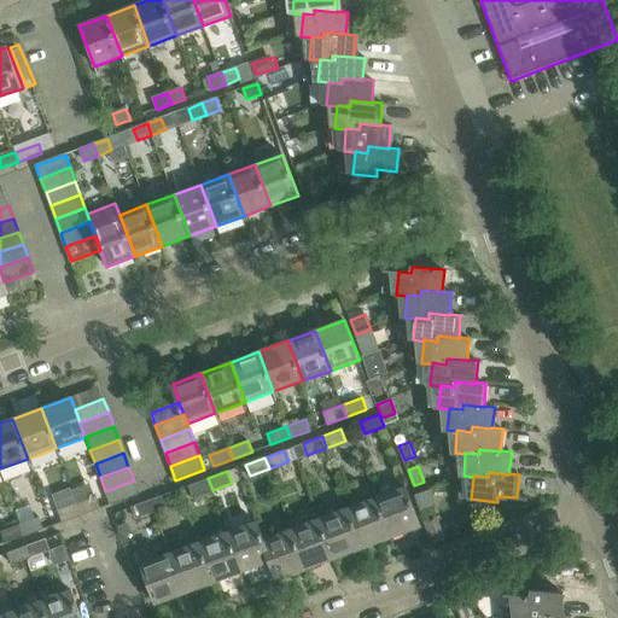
[(208,478),(188,485),(193,497),(213,490),(208,478)]
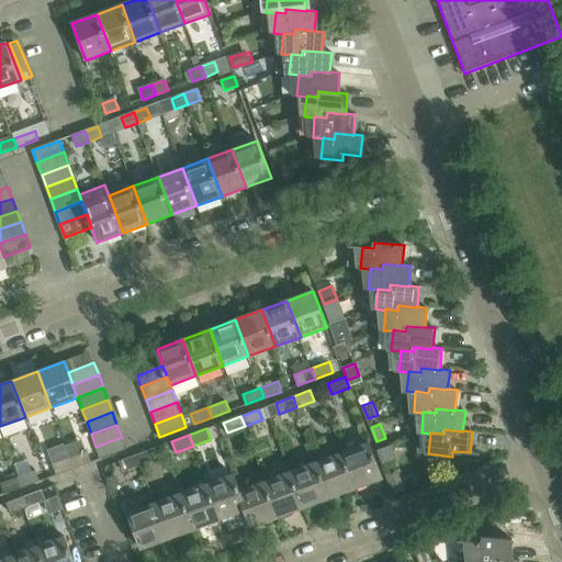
[(100,459),(126,449),(122,437),(96,447),(100,459)]
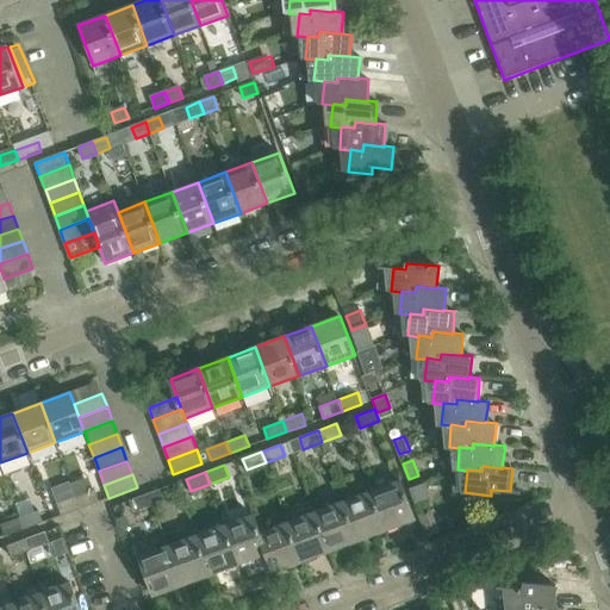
[(373,491),(387,530),(416,520),(402,480),(373,491)]
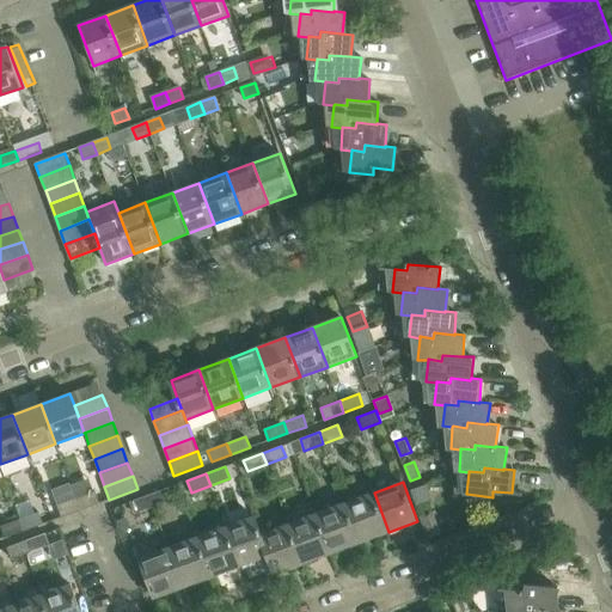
[(429,489),(427,482),(412,488),(415,495),(429,489)]
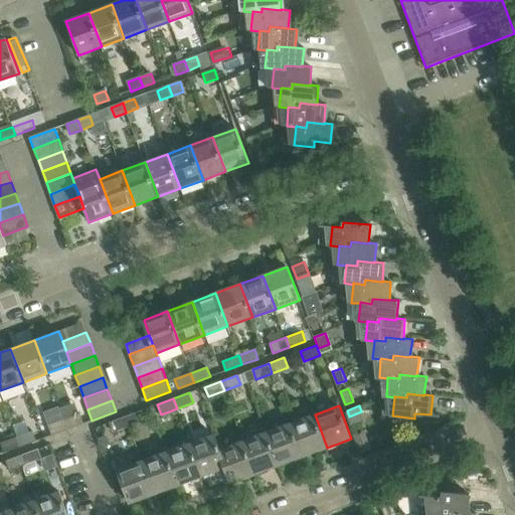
[(142,410),(126,416),(130,426),(145,420),(142,410)]
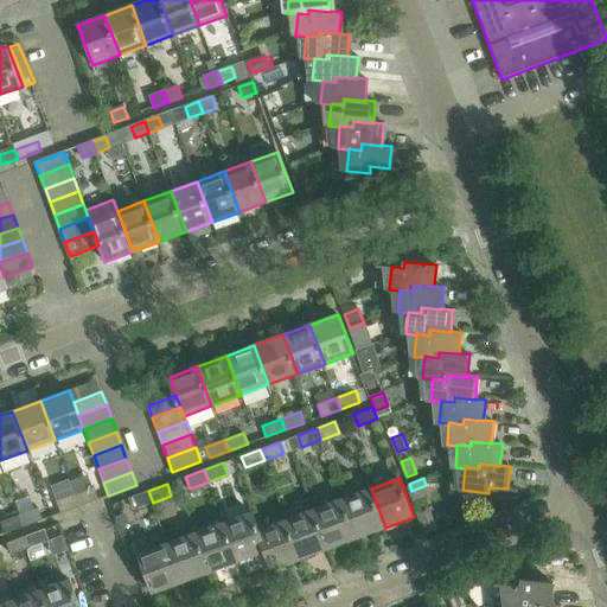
[(95,487),(76,494),(80,506),(98,499),(95,487)]
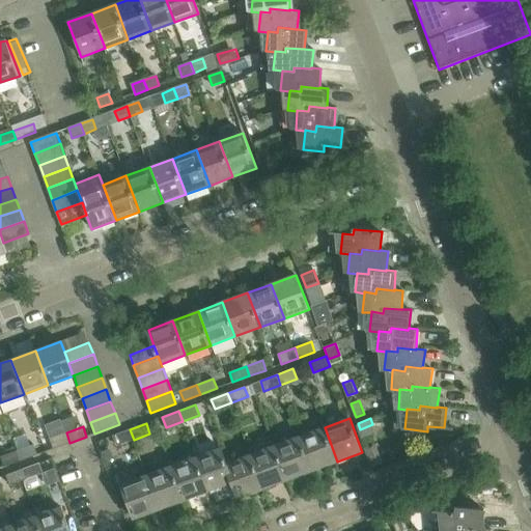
[(313,471),(337,462),(325,427),(301,437),(313,471)]
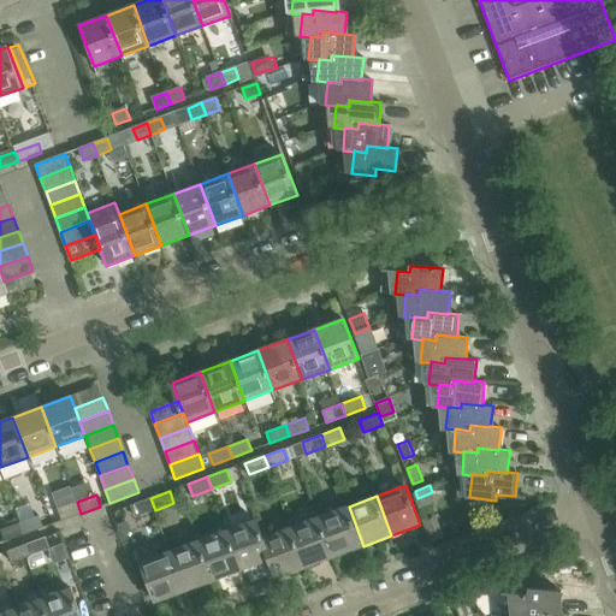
[(150,498),(131,505),(136,517),(155,510),(150,498)]
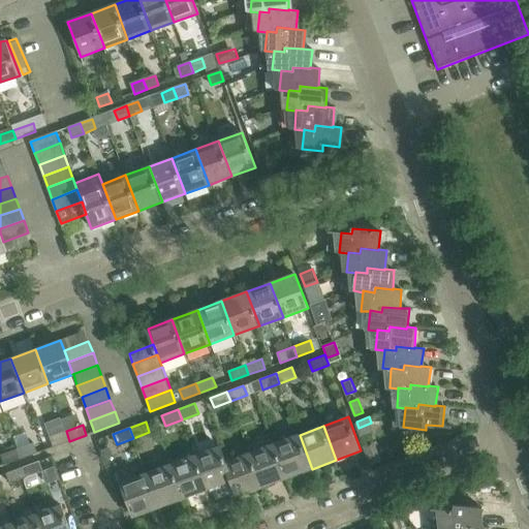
[(66,431),(50,437),(53,447),(69,441),(66,431)]
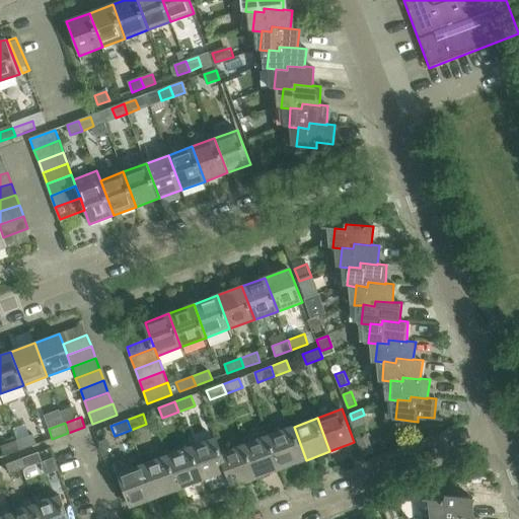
[(282,469),(306,460),(294,427),(270,436),(282,469)]
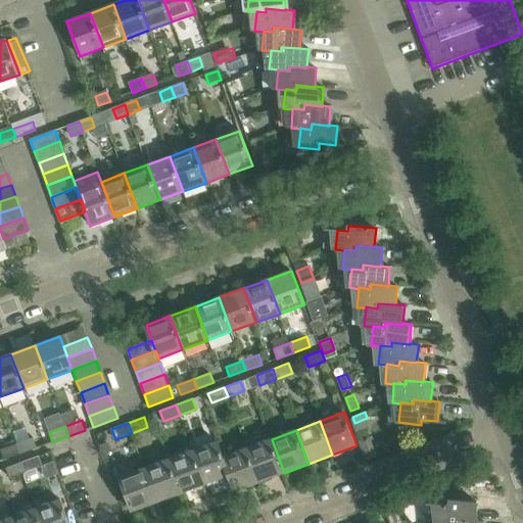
[(33,438),(16,444),(20,454),(37,447),(33,438)]
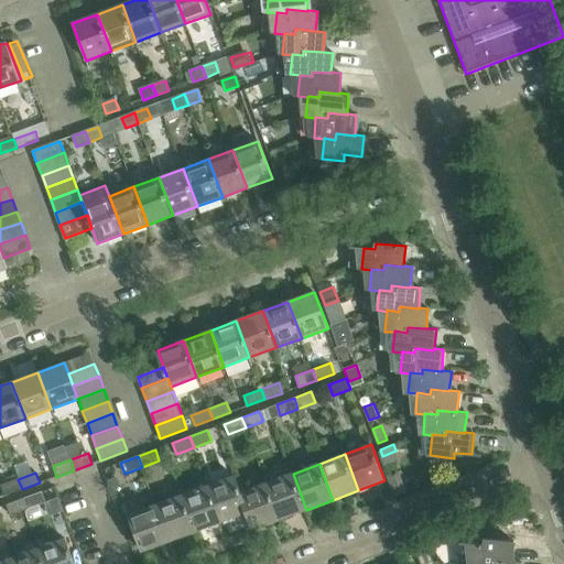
[(281,519),(306,510),(293,474),(268,483),(281,519)]
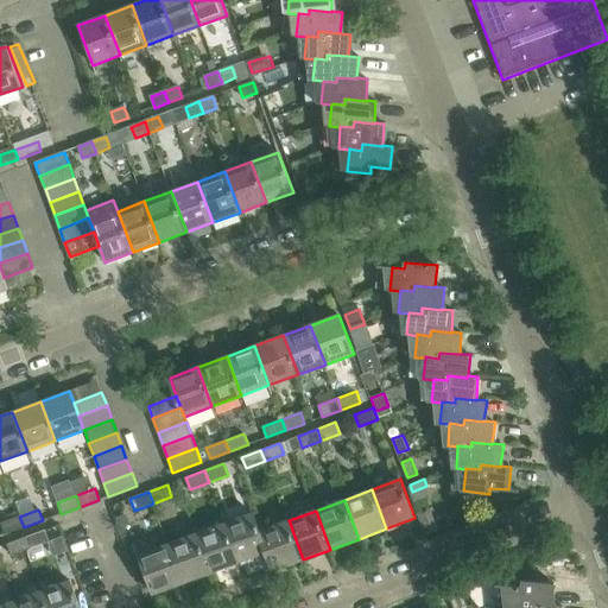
[(223,525),(239,564),(266,553),(258,532),(251,514),(223,525)]
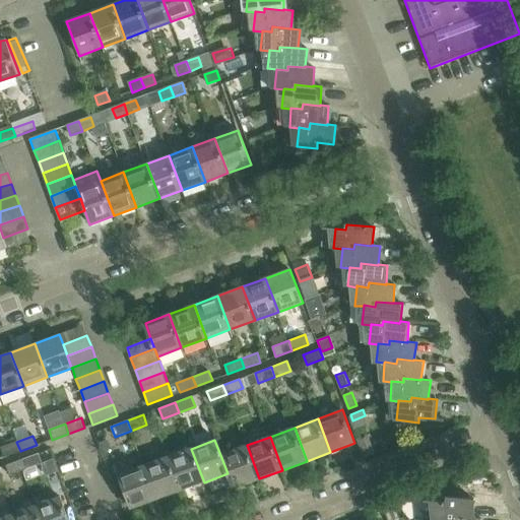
[(16,442),(0,448),(4,457),(20,451),(16,442)]
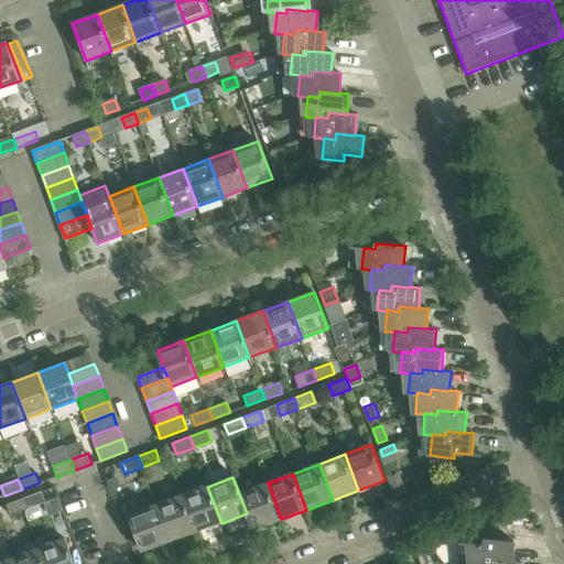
[(253,530),(281,519),(268,483),(239,494),(247,513),(253,530)]
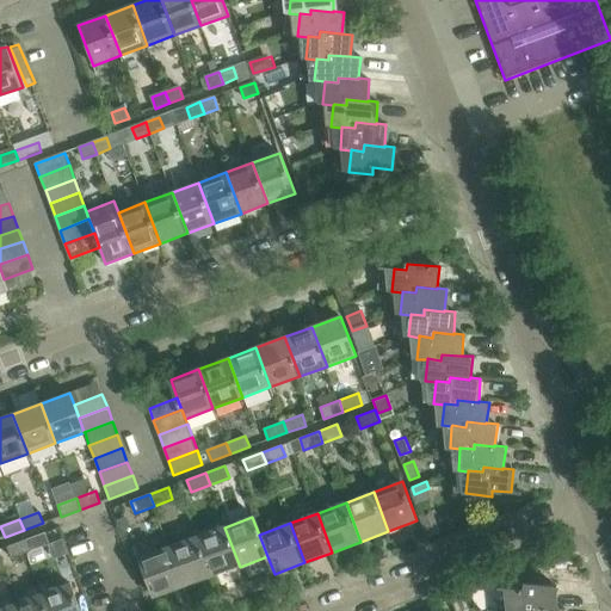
[(211,578),(240,567),(224,528),(197,538),(211,578)]
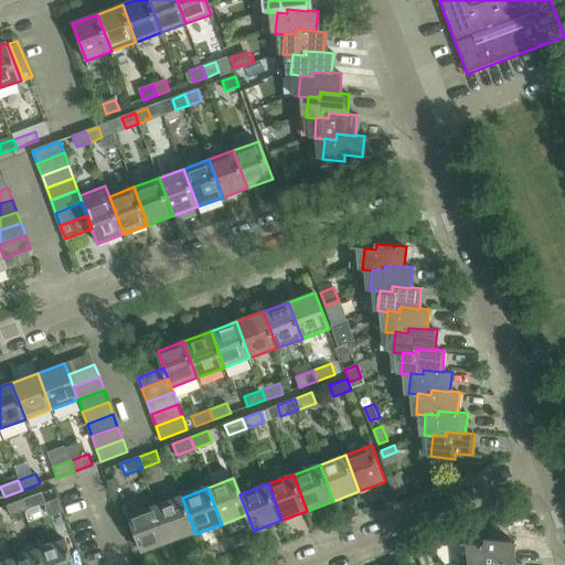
[(28,510),(45,503),(42,492),(24,499),(28,510)]
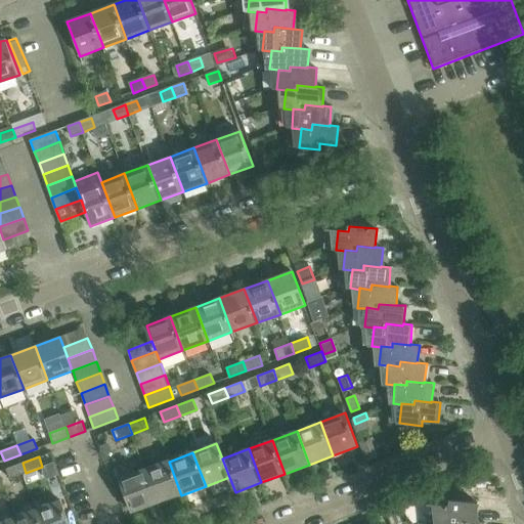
[(158,505),(181,495),(169,462),(145,471),(158,505)]
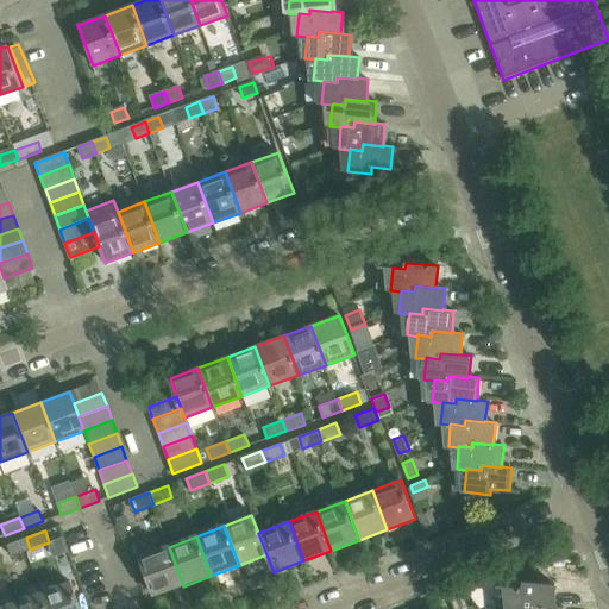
[(26,538),(7,545),(11,557),(30,550),(26,538)]
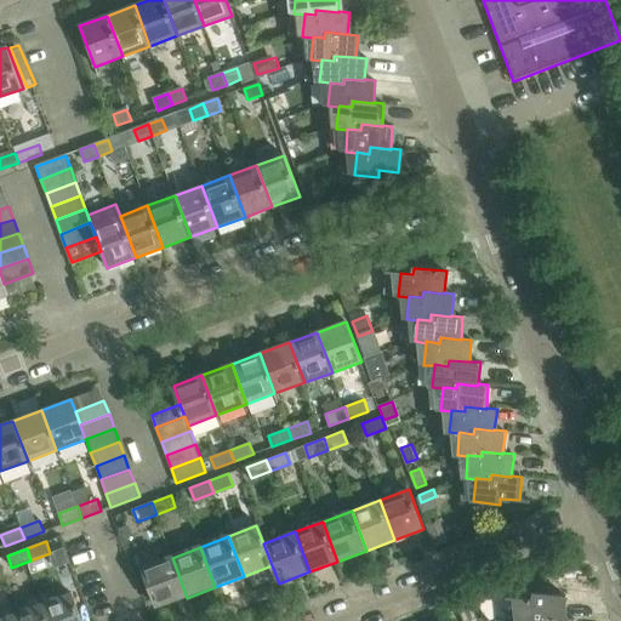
[(157,609),(187,598),(172,558),(142,569),(157,609)]
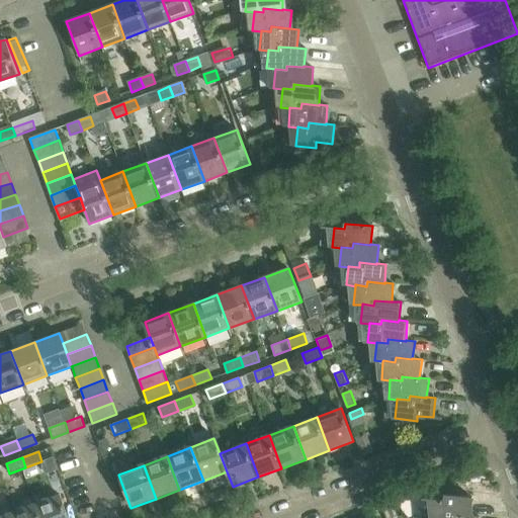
[(35,503),(40,517),(68,517),(59,494),(35,503)]
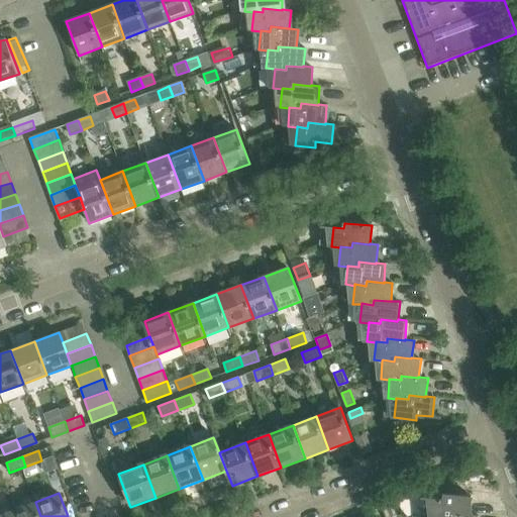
[(469,515),(469,514),(471,496),(444,493),(444,499),(433,498),(431,516),(439,516),(440,516),(441,516),(451,516),(452,513),(469,515)]
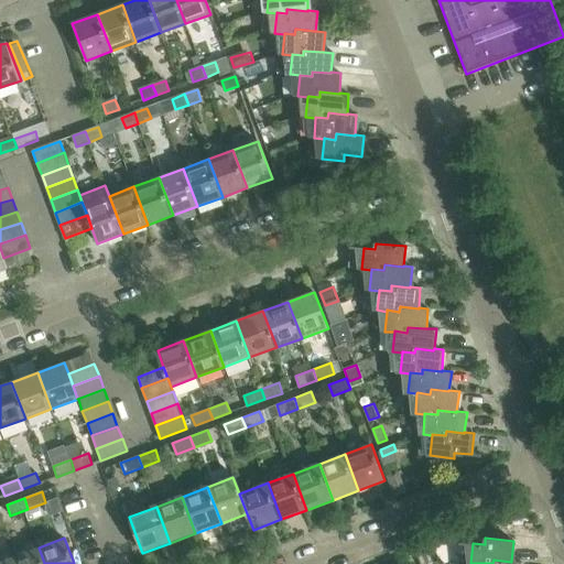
[(14,563),(44,563),(39,548),(12,557),(14,563)]
